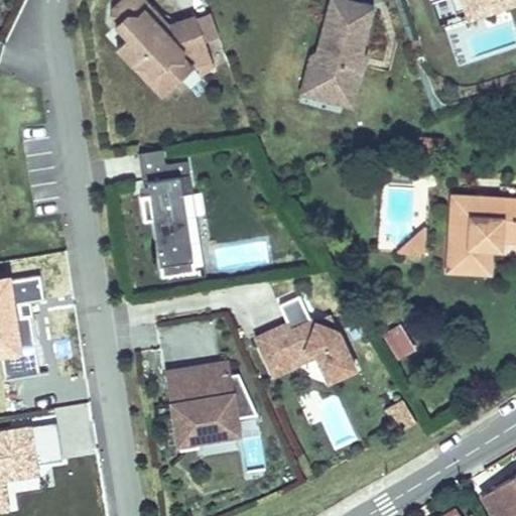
[(149,10),(152,7),(145,0),(120,0),(113,7),(113,21),(128,36),(117,47),(132,65),(145,65),(155,75),(171,59),(189,60),(194,62),(208,49),(205,41),(196,18),(195,15),(167,25),(163,29),(149,13),(149,10)]
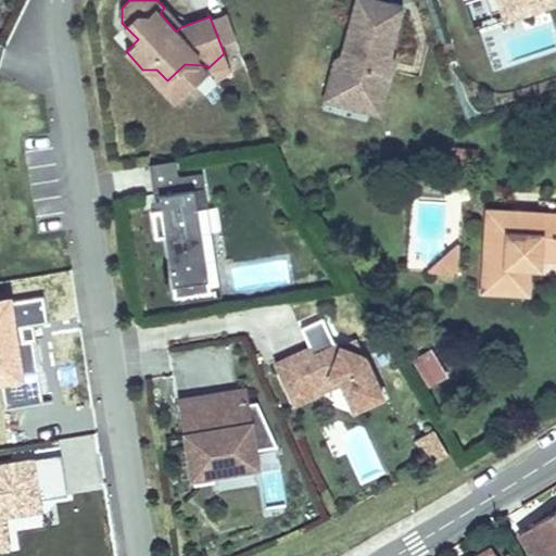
[(403,7),(375,0),(355,0),(340,61),(336,60),(329,84),(349,88),(344,105),(380,115),(391,73),(382,71),(386,57),(390,58),(403,7)]
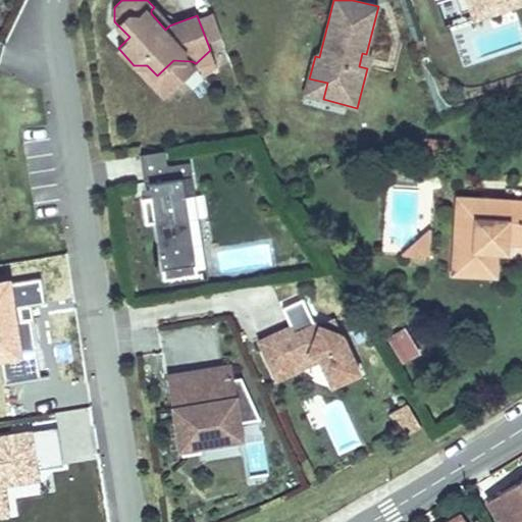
[(510,3),(517,0),(458,0),(463,15),(488,6),(492,15),(512,9),(510,3)]
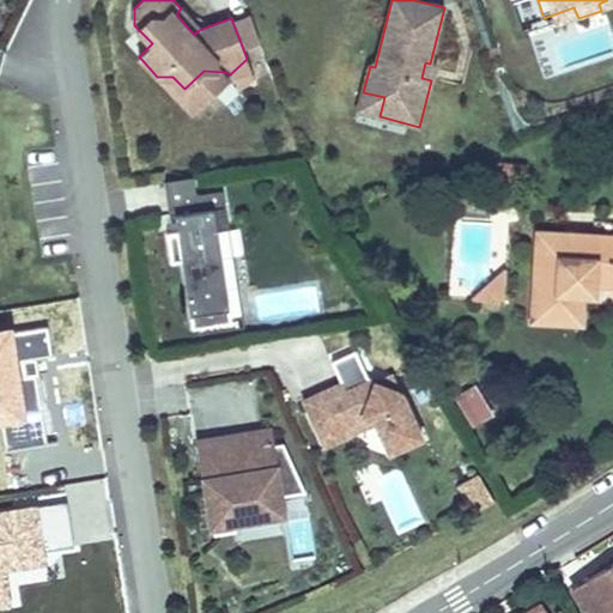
[(612,6),(612,0),(607,0),(599,4),(601,11),(612,6)]
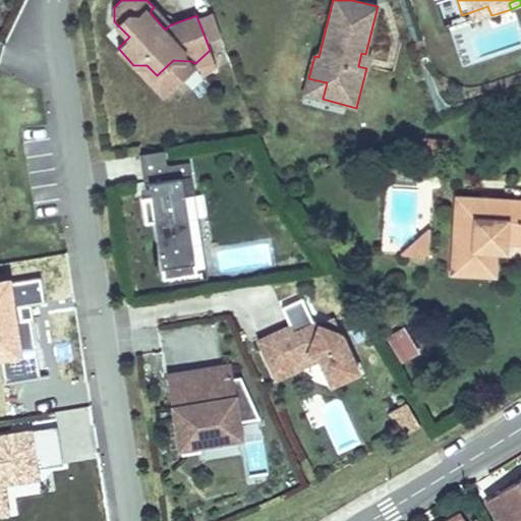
[(169,25),(154,7),(151,10),(151,13),(165,30),(169,25)]
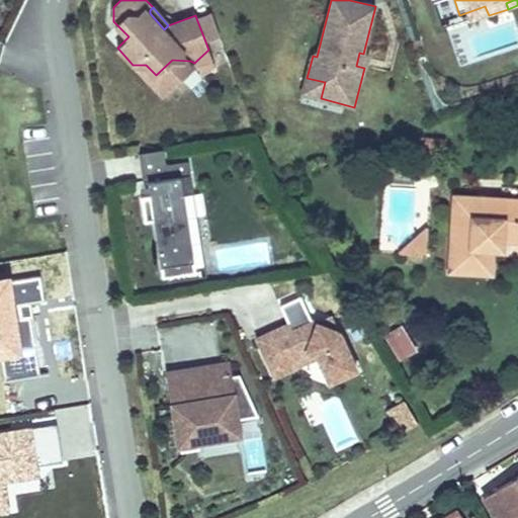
[(210,12),(196,18),(205,41),(219,36),(210,12)]
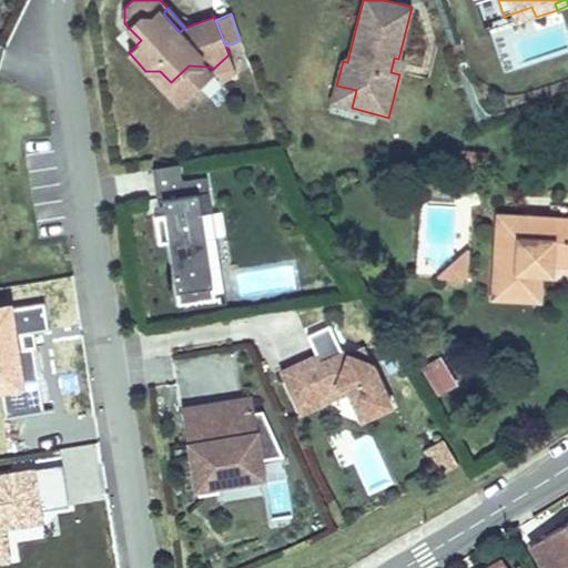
[(213,69),(215,70),(232,64),(229,54),(213,69)]
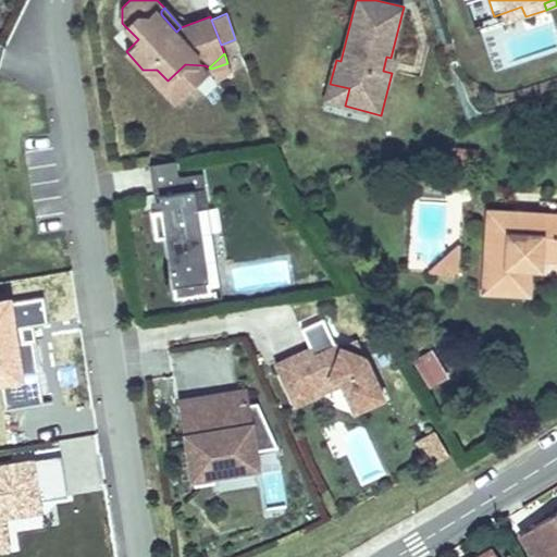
[(392,73),(395,59),(391,58),(386,57),(383,71),(392,73)]
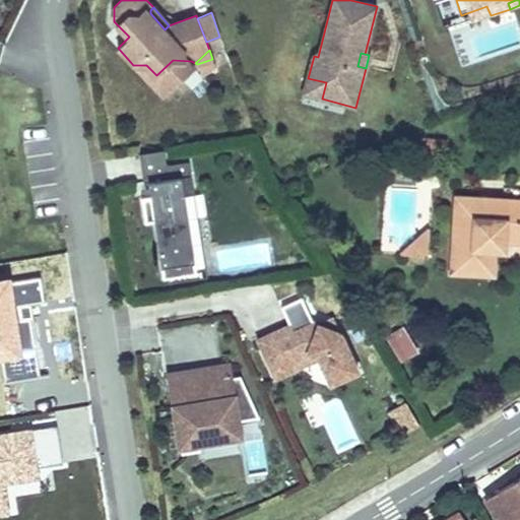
[(197,64),(195,63),(191,61),(173,60),(156,75),(146,65),(133,65),(163,96),(197,64)]
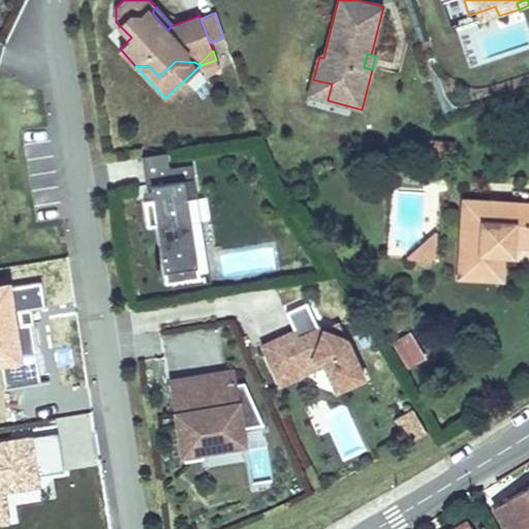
[(313,80),(309,96),(328,100),(332,84),(313,80)]
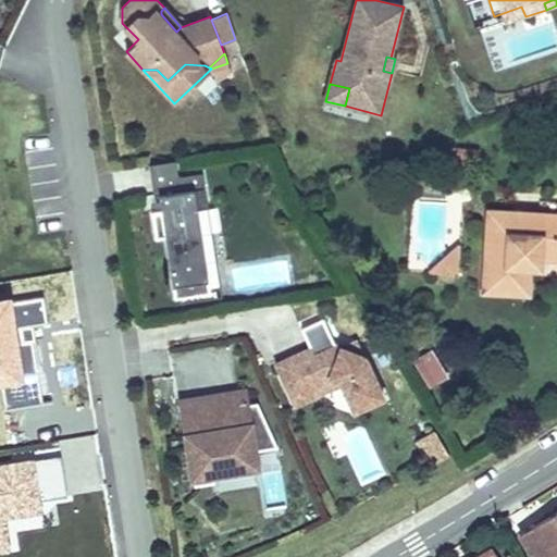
[(460,163),(477,164),(478,150),(461,149),(460,163)]
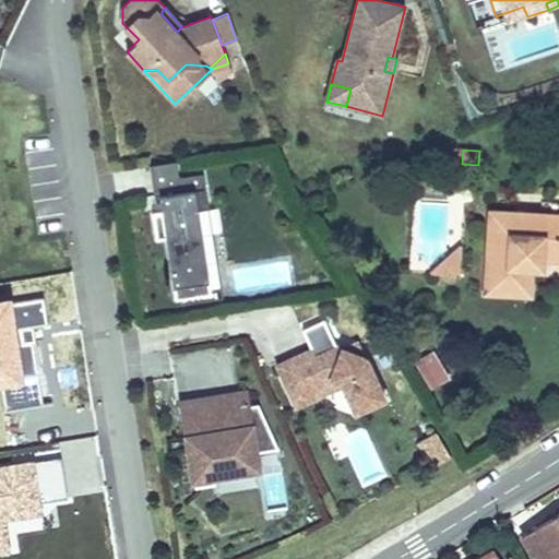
[(203,174),(179,177),(177,162),(150,165),(155,198),(159,197),(162,211),(153,212),(157,238),(166,237),(175,299),(211,294),(199,209),(209,207),(203,174)]
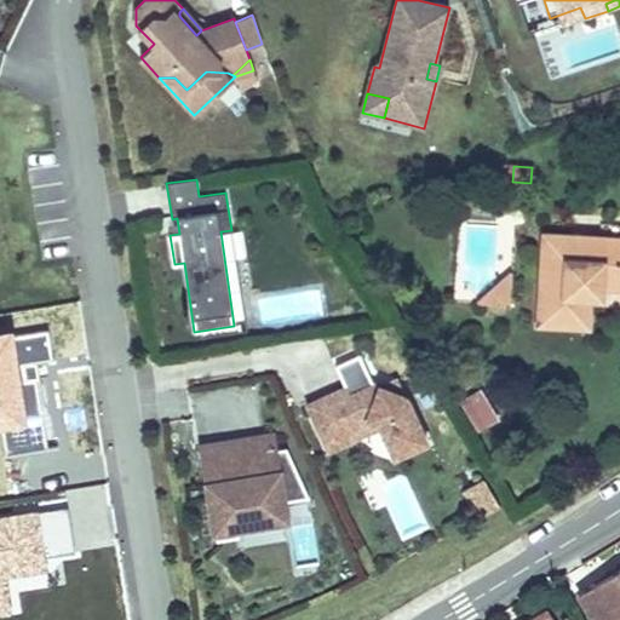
[(544,235),(544,244),(567,245),(568,236),(544,235)]
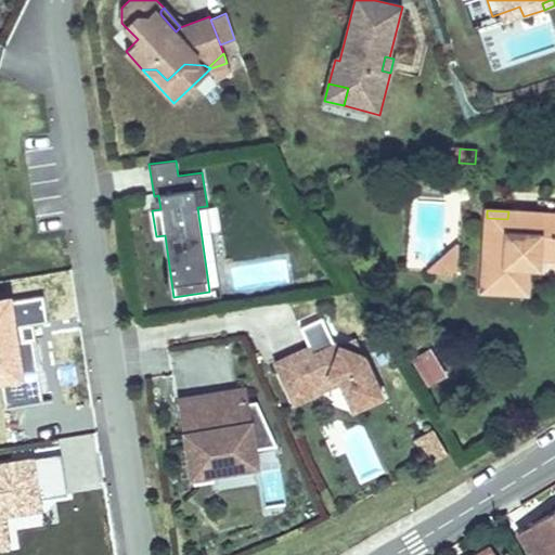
[(507,219),(487,218),(482,291),(526,293),(528,267),(528,256),(539,257),(554,257),(554,214),(537,213),(508,211),(507,219)]
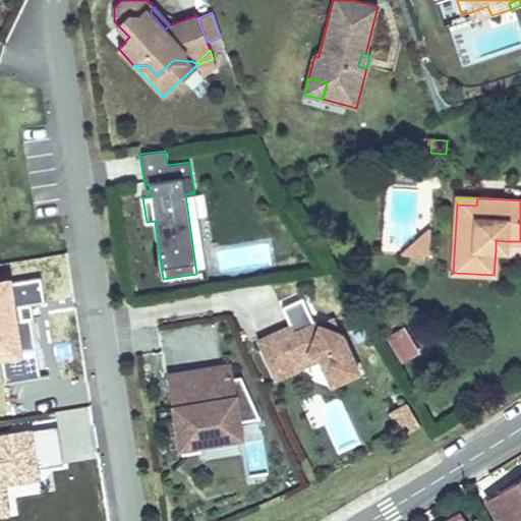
[(399,254),(401,255),(428,256),(429,230),(428,228),(399,254)]
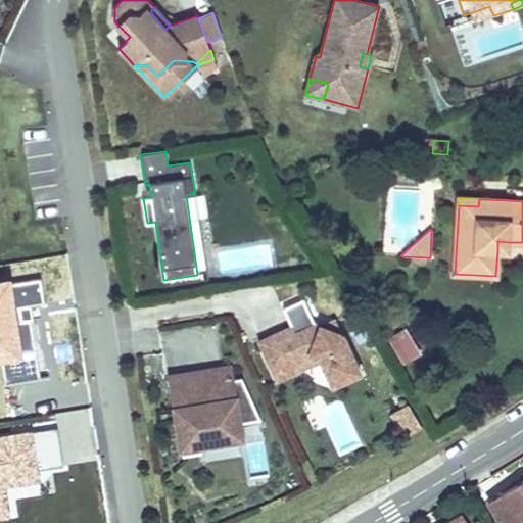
[(507,252),(508,242),(497,241),(497,251),(507,252)]
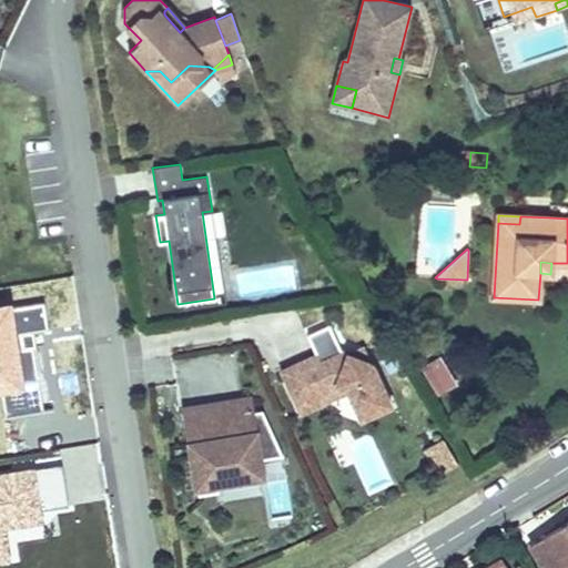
[(314,354),(317,361),(341,351),(328,325),(305,335),(314,354)]
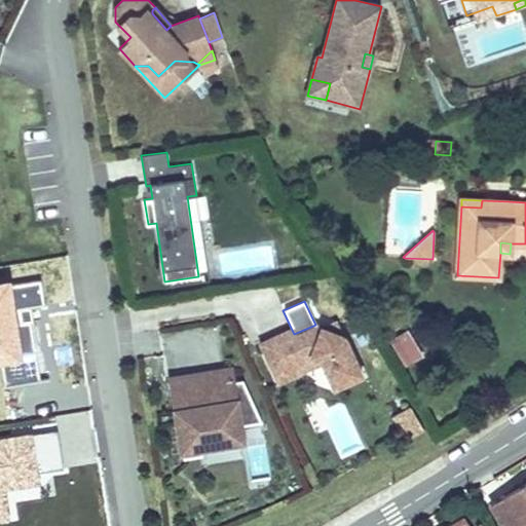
[(336,320),(322,327),(329,329),(338,325),(336,320)]
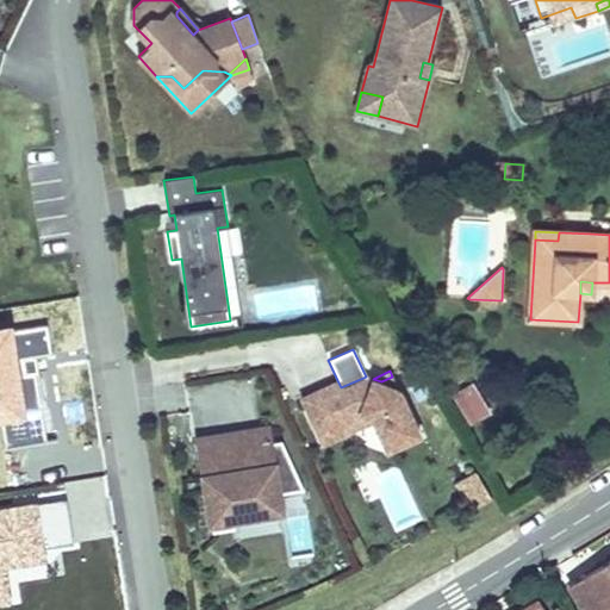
[(369,422),(371,423),(385,454),(421,437),(392,377),(381,381),(373,379),(367,375),(366,377),(341,387),(337,380),(298,398),(321,447),(340,439),(335,428),(358,417),(369,422)]
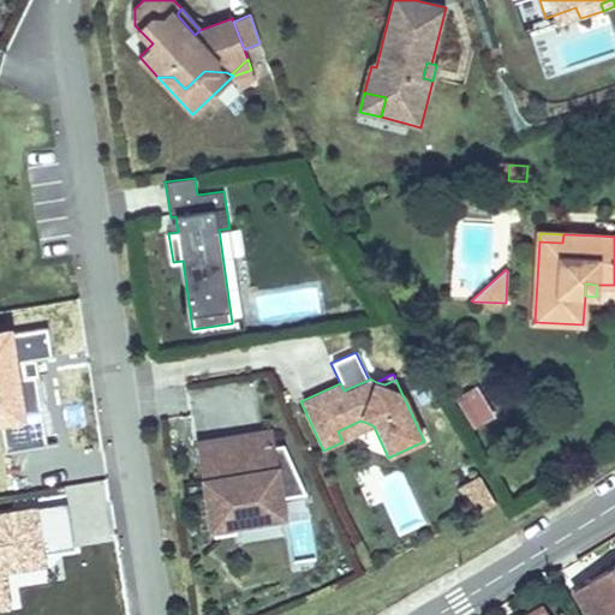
[(452,399),(471,431),(495,417),(476,386),(452,399)]
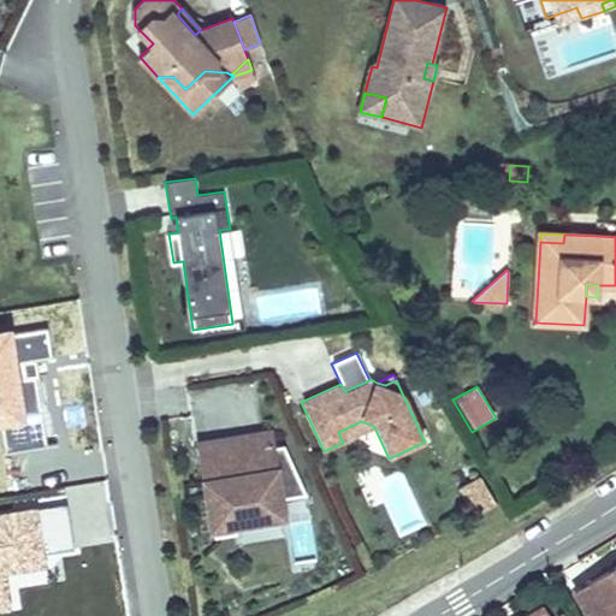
[(343,443),(374,427),(373,426),(361,421),(338,432),(343,443)]
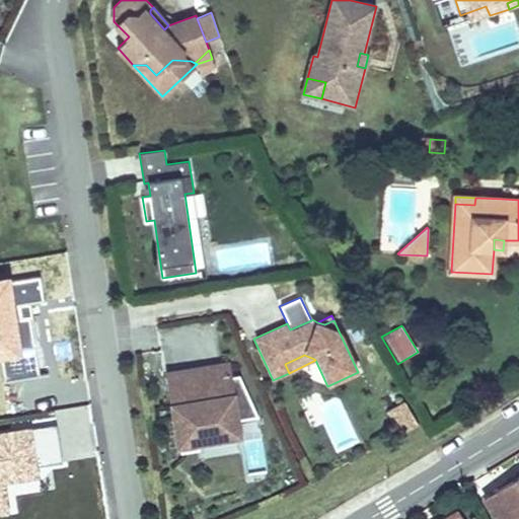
[(187,400),(169,402),(167,402),(174,450),(179,449),(179,453),(199,450),(198,446),(220,442),(219,434),(240,431),(238,421),(258,418),(239,375),(231,377),(229,362),(181,369),(187,400)]
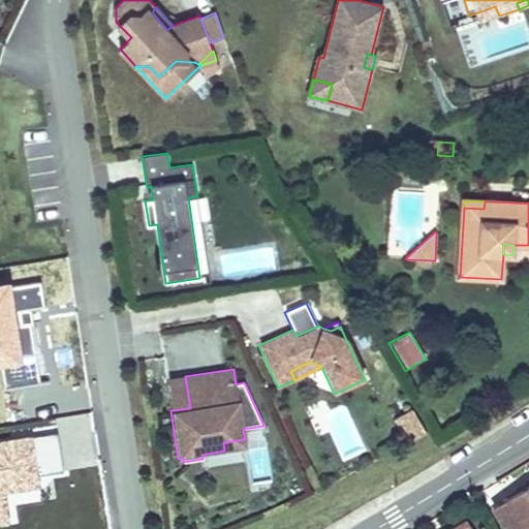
[(167,378),(173,410),(190,408),(185,376),(167,378)]
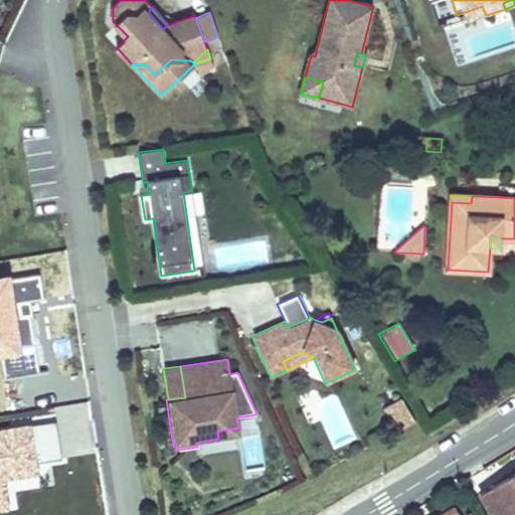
[(396,432),(414,421),(400,397),(383,407),(396,432)]
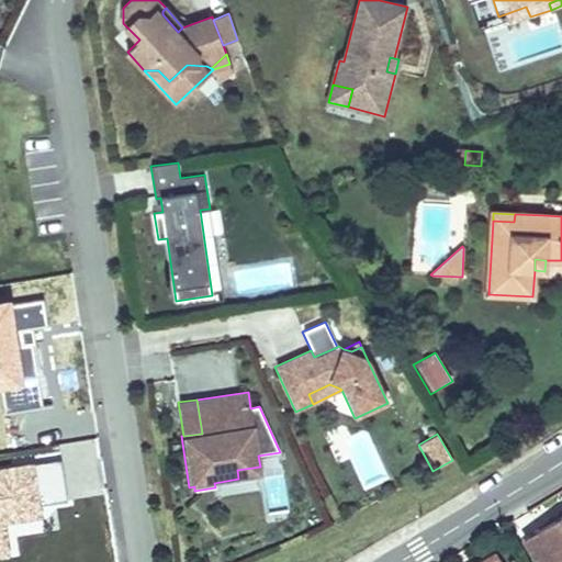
[(261,475),(260,467),(237,470),(238,479),(261,475)]
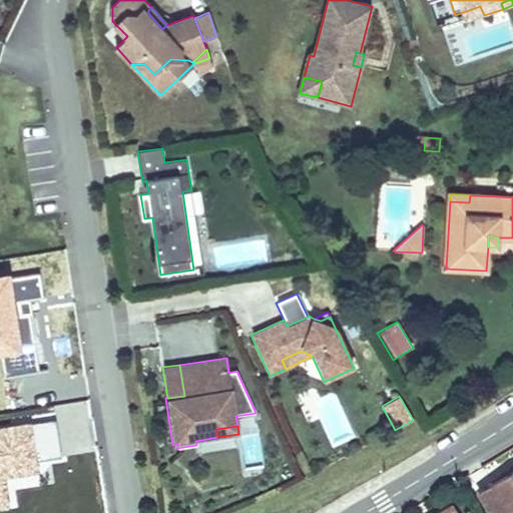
[(512,512),(512,469),(478,491),(491,512),(512,512)]
